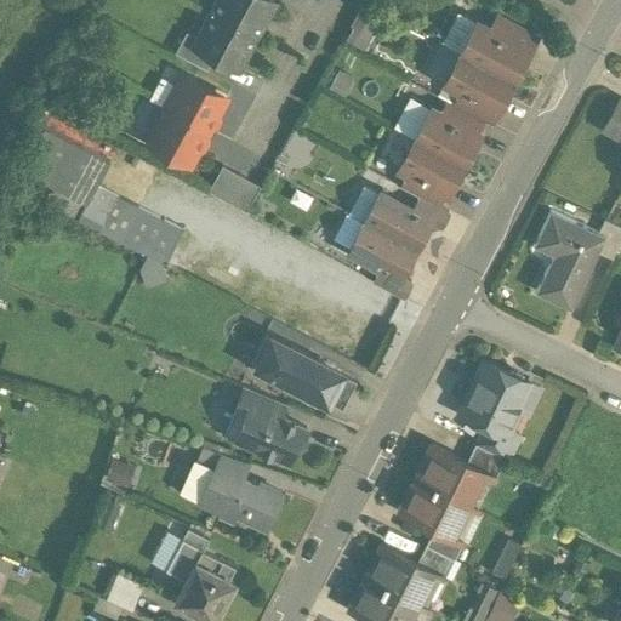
[(271,0),(216,0),(211,11),(256,34),(274,1),(271,0)]
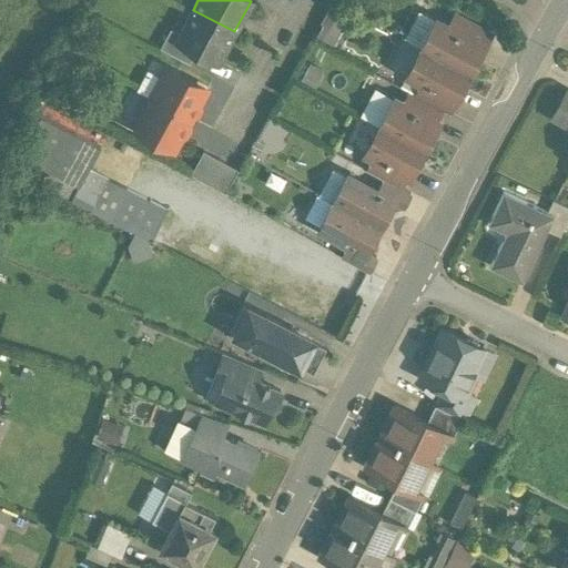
[(234,31),(193,10),(180,33),(176,40),(195,50),(217,62),(234,31)]
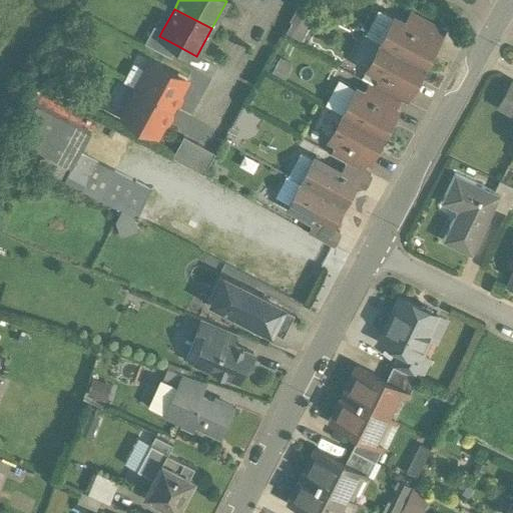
[(441,28),(410,12),(404,23),(435,40),(441,28)]
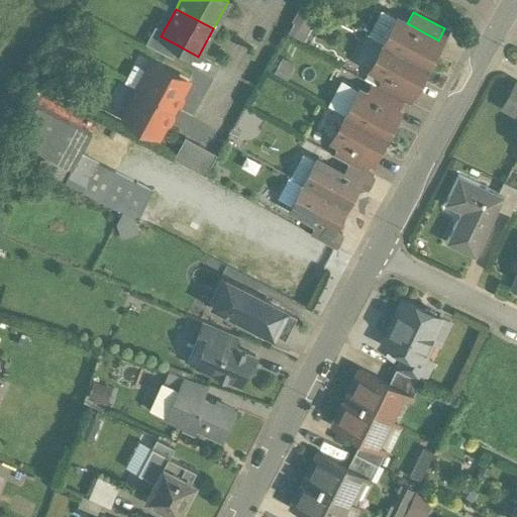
[(407,23),(397,18),(383,42),(426,66),(440,41),(438,40),(407,23)]
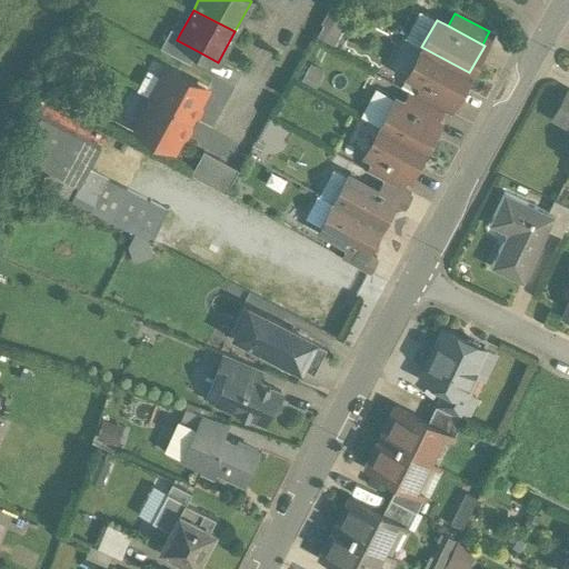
[(180,33),(170,28),(160,48),(189,63),(196,50),(177,40),(180,33)]
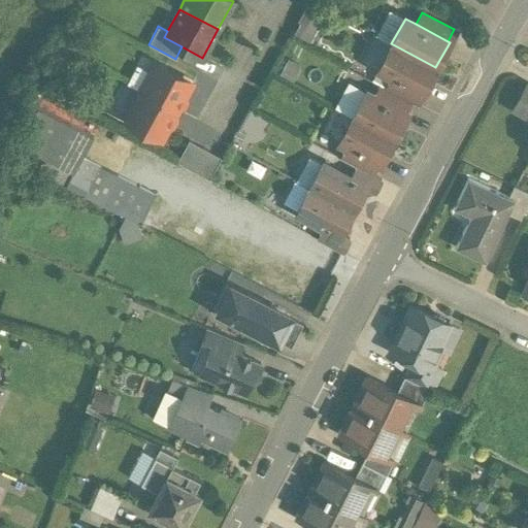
[(435,67),(391,43),(377,69),(392,76),(420,92),(422,93),(435,67)]
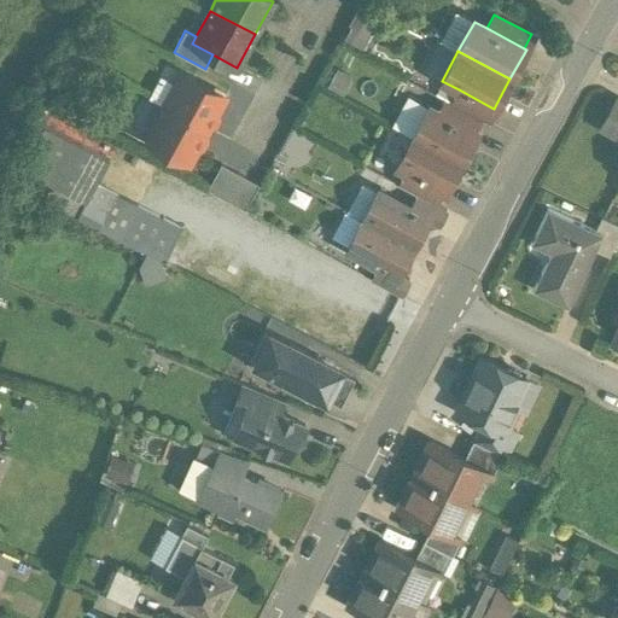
[(193,77),(186,74),(178,76),(174,83),(175,88),(165,108),(205,129),(222,97),(194,82),(193,77)]
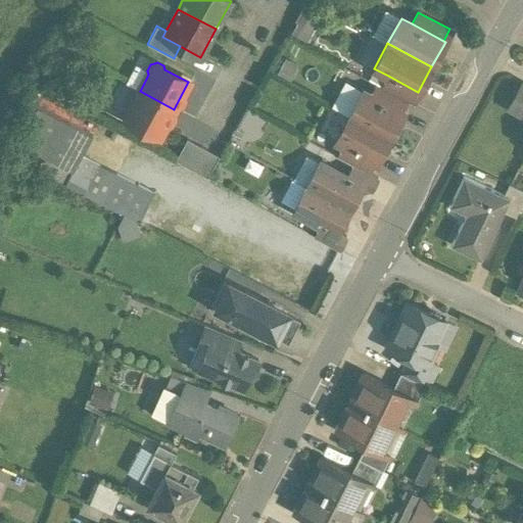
[(416,91),(388,76),(383,86),(383,87),(407,100),(410,102),(416,91)]
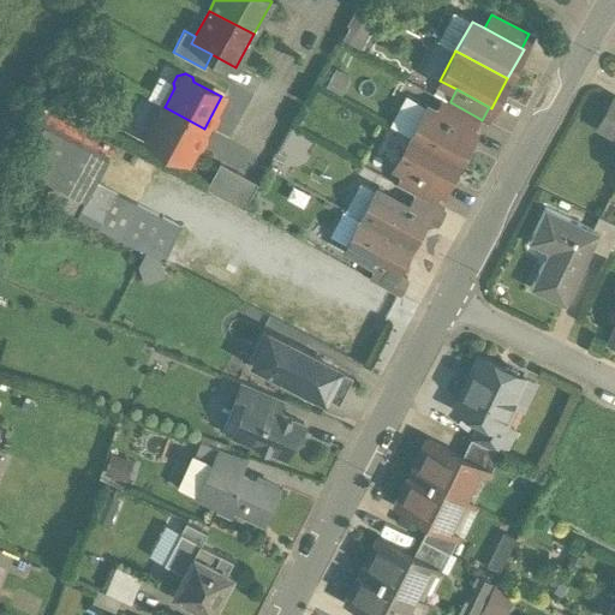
[(478,118),(451,102),(451,101),(442,97),(436,111),(472,130),(478,118)]
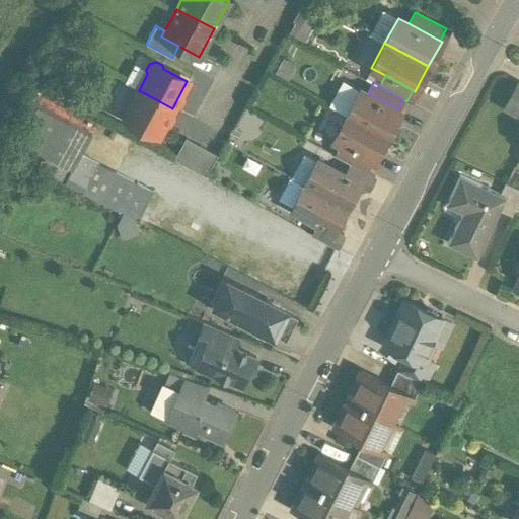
[(518,85),(517,84),(505,105),(518,114),(518,85)]
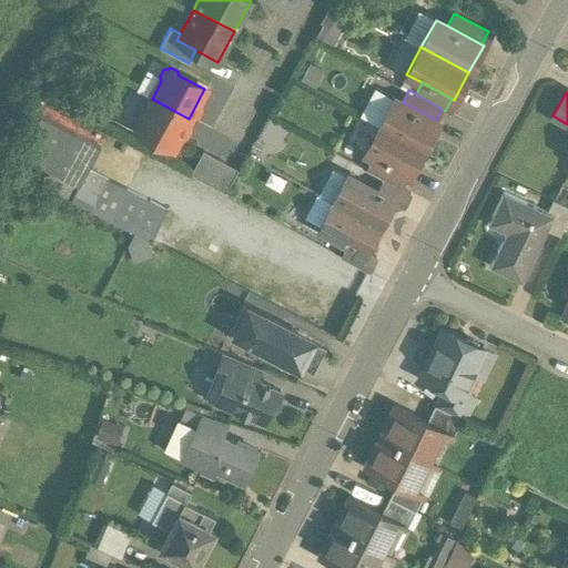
[(403,102),(394,98),(379,125),(424,149),(438,122),(436,120),(403,102)]
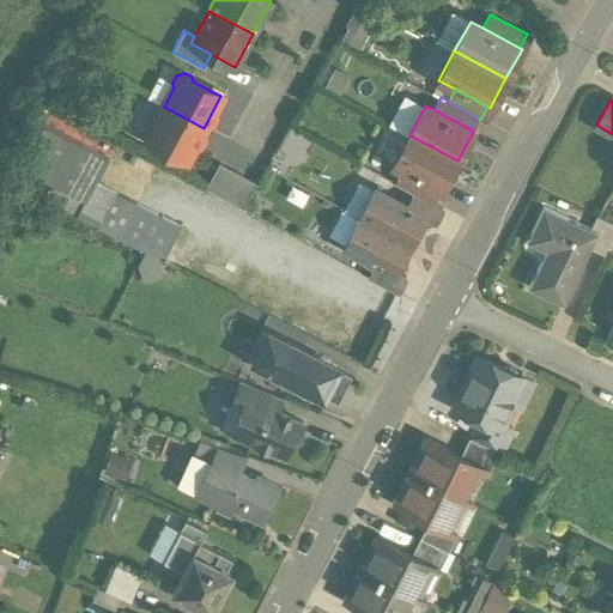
[(204,128),(164,107),(153,127),(149,128),(145,134),(147,140),(153,144),(157,143),(187,158),(204,128)]
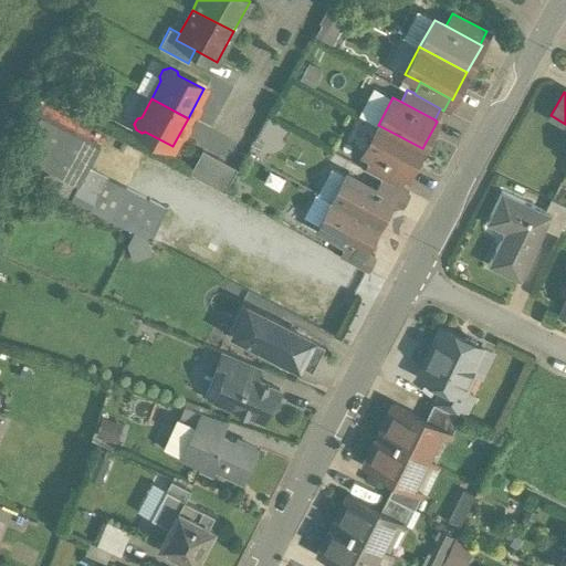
[(98,146),(41,114),(19,153),(77,185),(86,168),(98,146)]
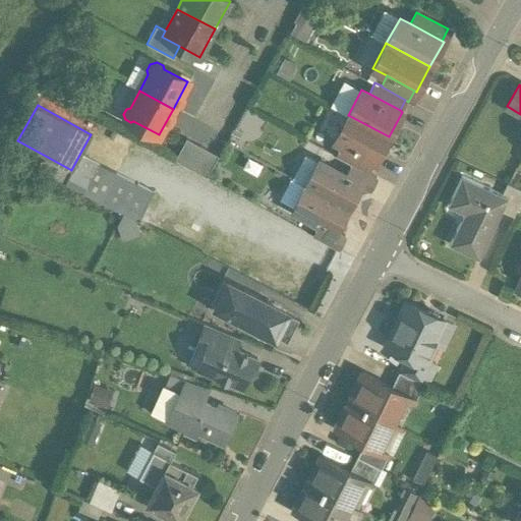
[(389,136),(348,115),(335,140),(342,143),(372,161),(374,162),(389,136)]
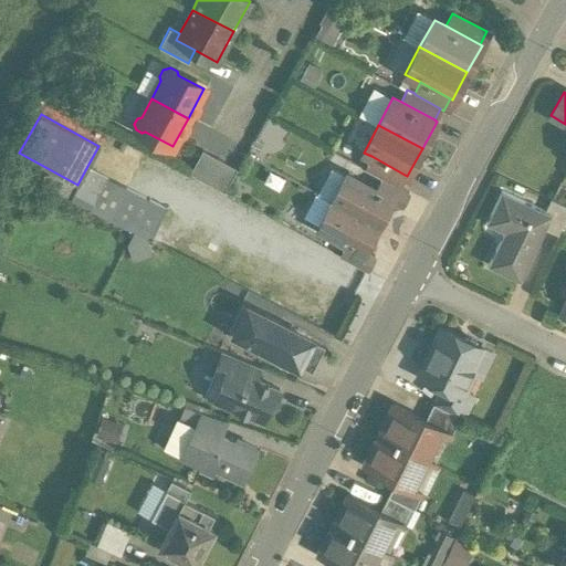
[(220,159),(202,150),(189,173),(207,182),(220,159)]
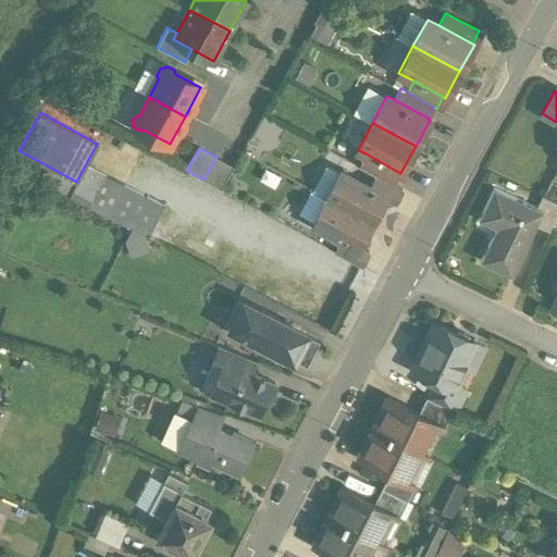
[(164,206),(85,165),(76,182),(19,150),(11,165),(148,236),(164,206)]
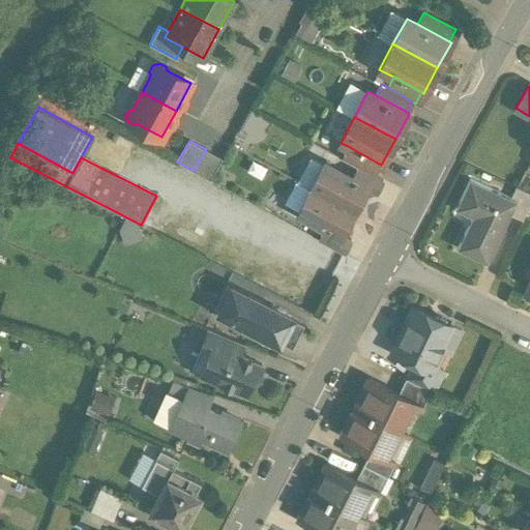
[(379,164),(348,146),(342,157),(358,167),(373,174),(379,164)]
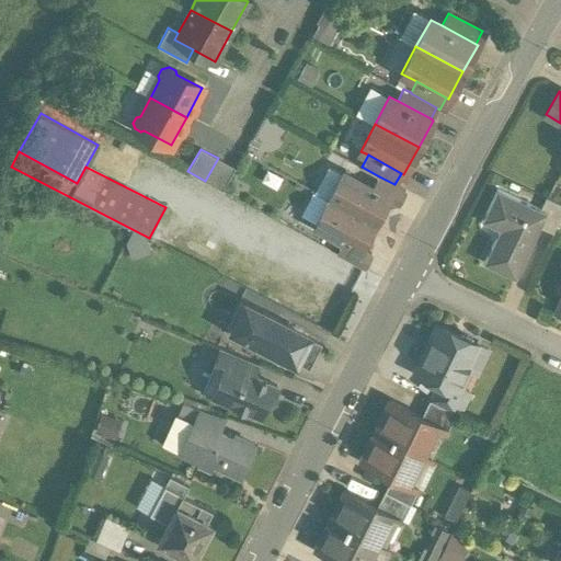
[(235,168),(218,158),(205,181),(222,191),(235,168)]
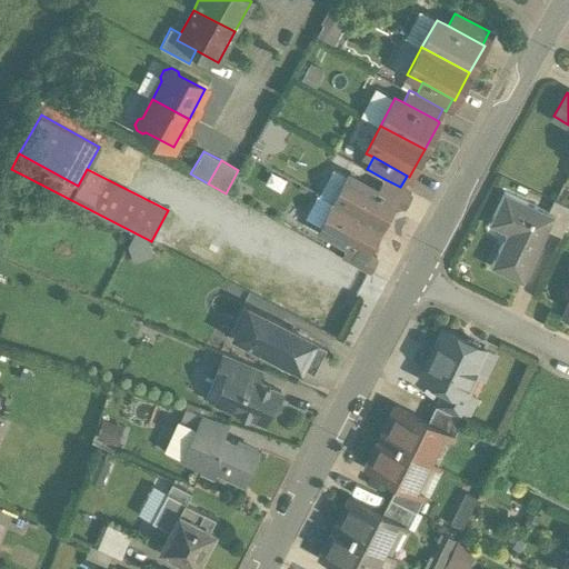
[(378,190),(348,175),(333,201),(380,227),(396,199),(378,190)]
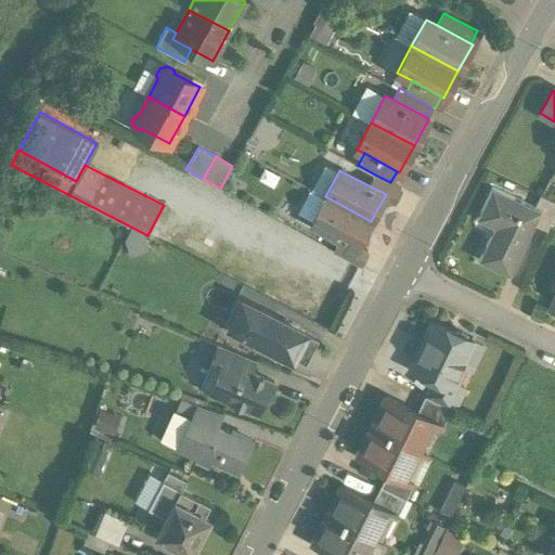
[(390,182),(375,175),(369,185),(386,194),(384,197),(392,203),(400,188),(390,182)]
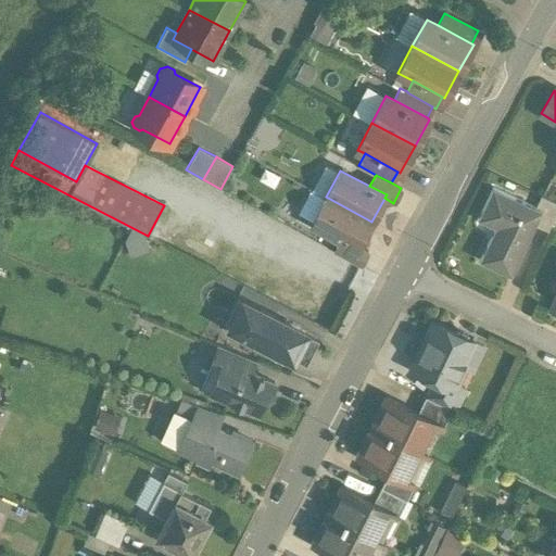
[(535,209),(492,188),(481,211),(498,219),(479,261),(512,276),(535,225),(542,212),(535,209)]
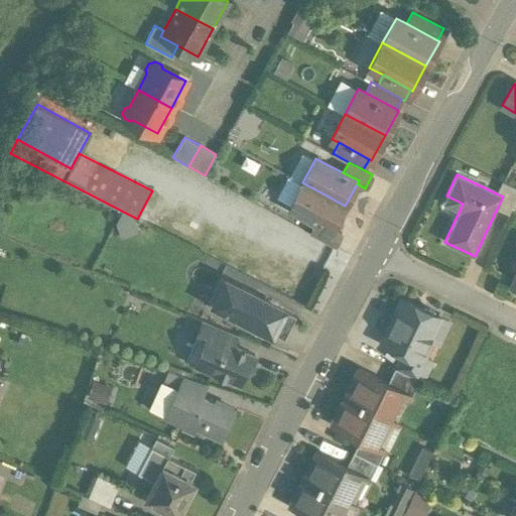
[(345,206),(302,182),(289,208),(316,223),(332,231),(334,228),(345,206)]
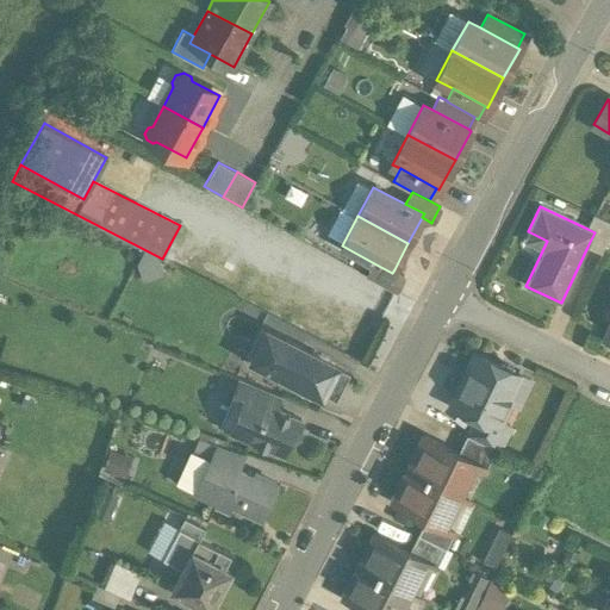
[(609,234),(609,223),(593,216),(587,229),(595,232),(587,247),(601,253),(609,234)]
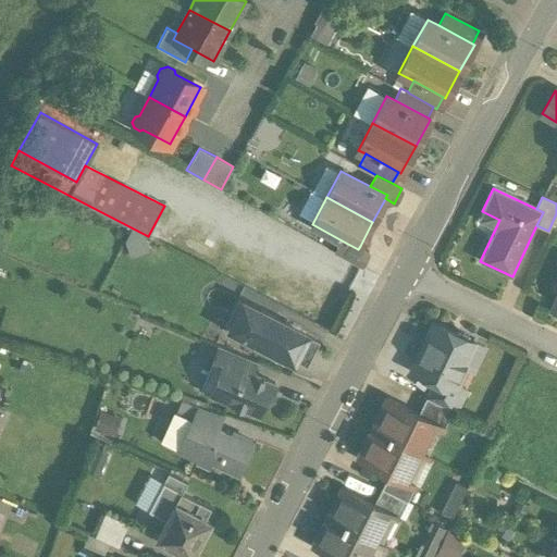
[(144,235),(132,229),(126,237),(132,255),(149,249),(144,235)]
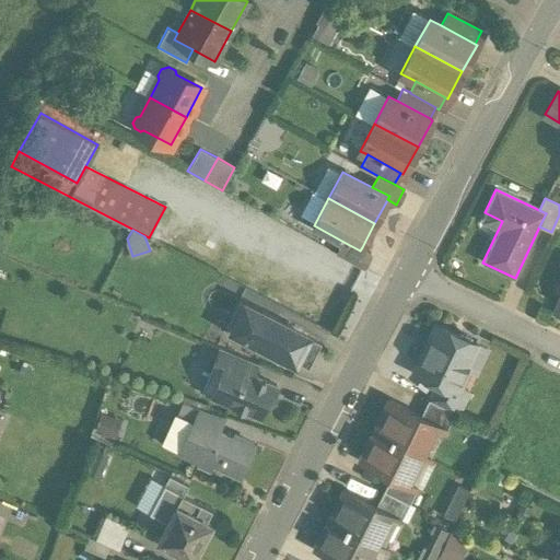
[(360,251),(343,242),(337,253),(362,266),(370,252),(362,247),(360,251)]
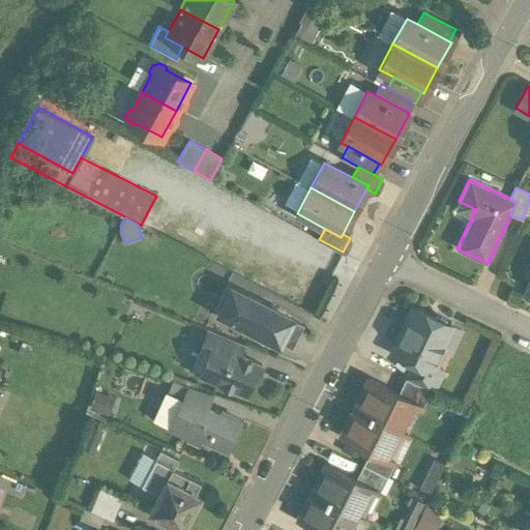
[(226,285),(214,307),(221,312),(223,306),(221,305),(228,291),(230,292),(232,288),(226,285)]
